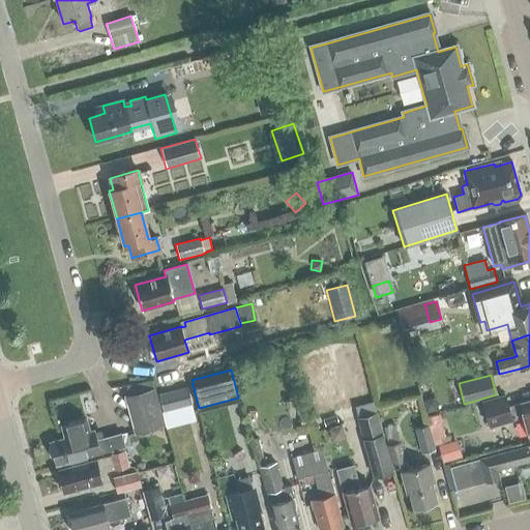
[(158,394),(163,412),(192,405),(187,387),(158,394)]
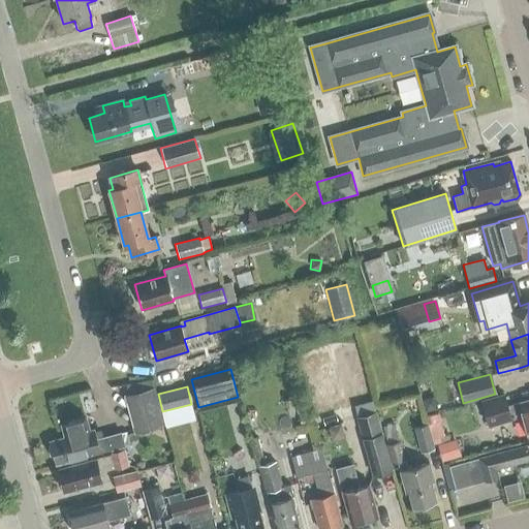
[(123,395),(133,434),(164,426),(154,387),(123,395)]
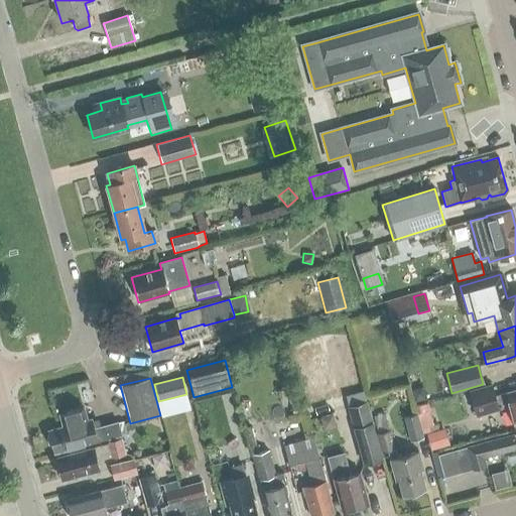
[(515,389),(494,395),(492,385),(470,391),(477,414),(509,405),(515,424),(515,423),(515,389)]
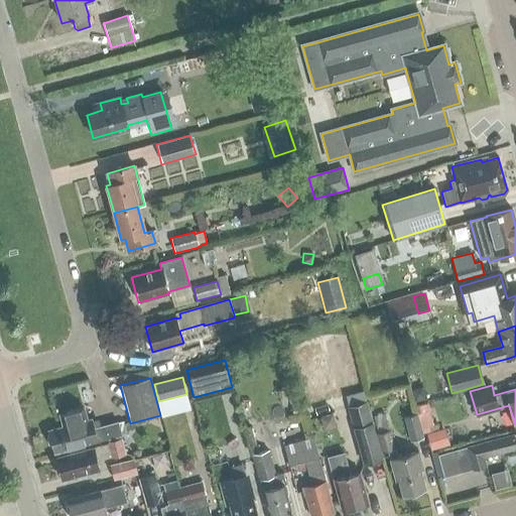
[(289,404),(298,402),(295,390),(286,392),(289,404)]
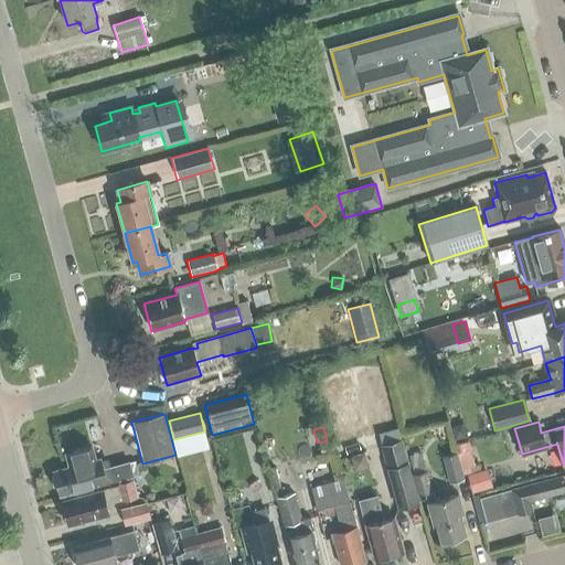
[(398,508),(417,502),(396,429),(377,434),(398,508)]
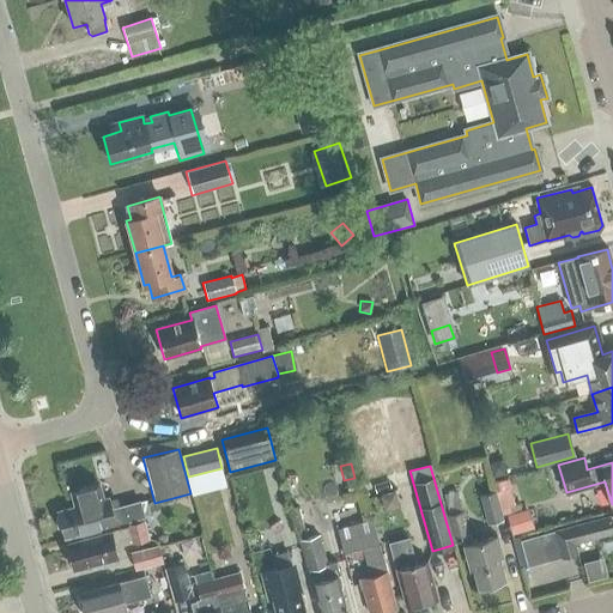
[(349,495),(363,491),(360,480),(346,484),(349,495)]
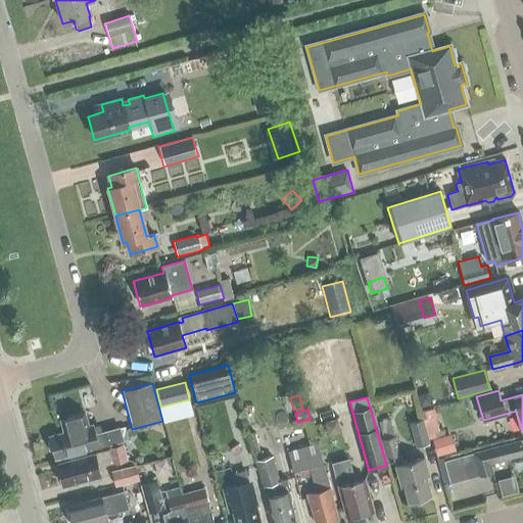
[(58,420),(62,433),(49,437),(55,459),(84,450),(85,452),(128,440),(124,427),(94,435),(92,425),(89,426),(85,413),(58,420)]
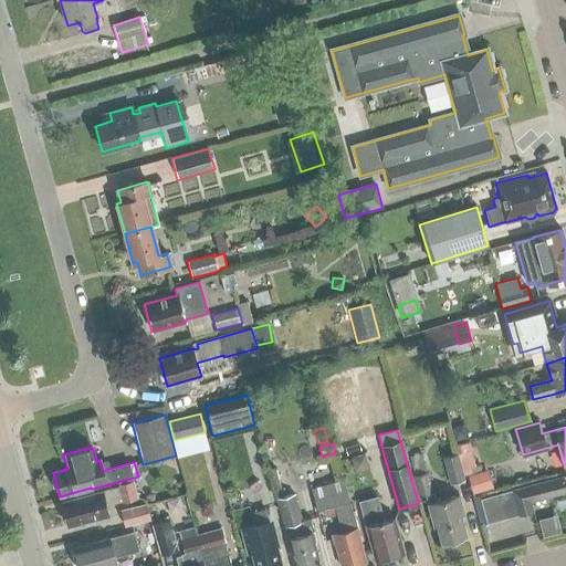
[(413,477),(427,473),(421,454),(408,458),(413,477)]
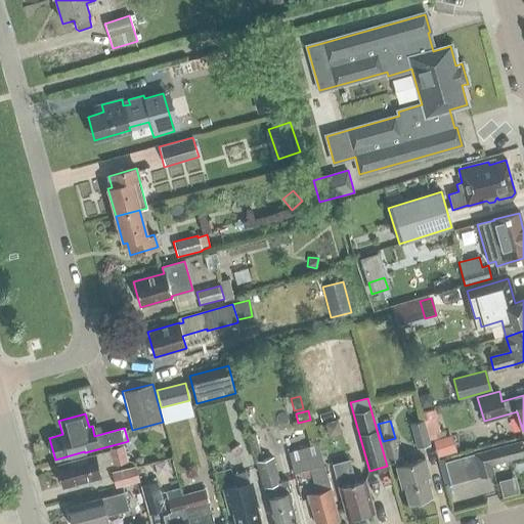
[(410,424),(417,448),(430,445),(423,421),(410,424)]
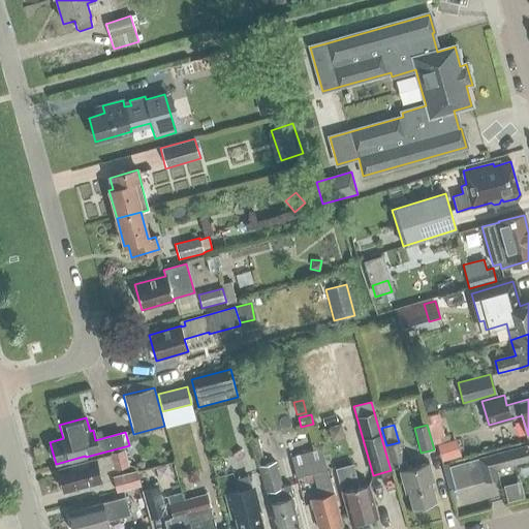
[(259,467),(265,465),(257,438),(250,440),(257,467),(259,467)]
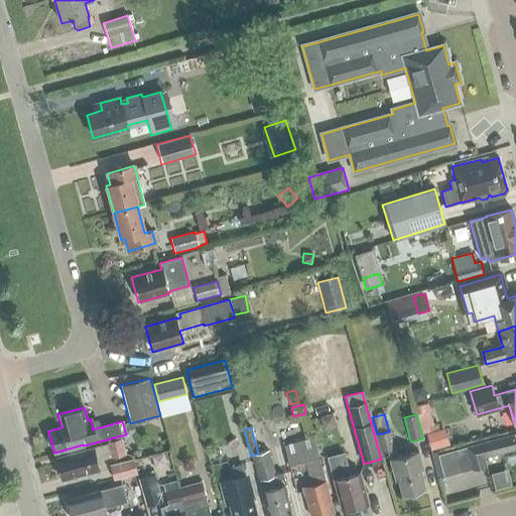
[(430,450),(445,446),(440,430),(425,434),(430,450)]
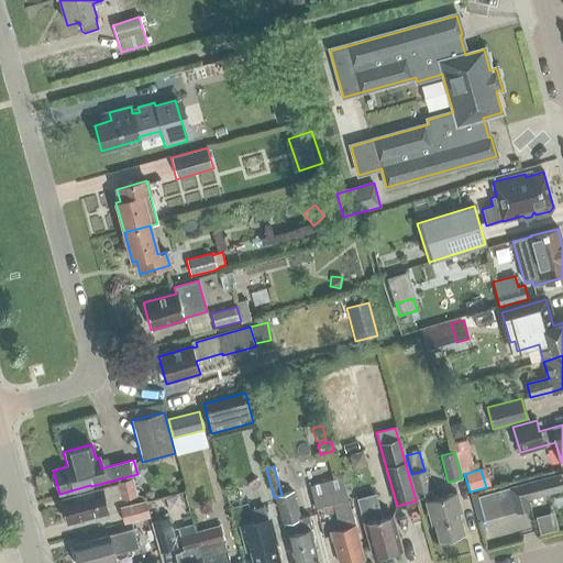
[(424,471),(411,474),(417,495),(422,494),(431,526),(434,525),(439,540),(463,533),(457,514),(461,512),(456,494),(433,499),(431,490),(430,492),(424,471)]
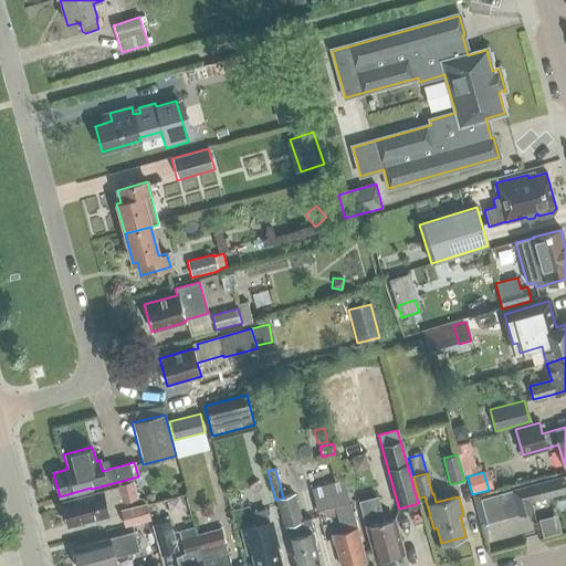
[(565,490),(565,477),(511,492),(517,516),(533,512),(531,501),(565,490)]
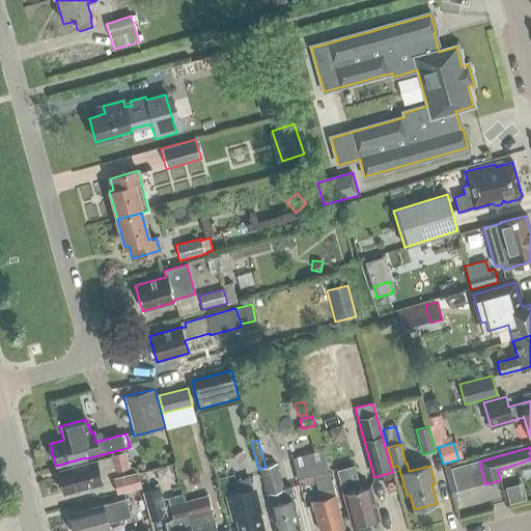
[(314,475),(316,475),(329,472),(323,450),(292,458),(298,479),(303,478),(314,475)]
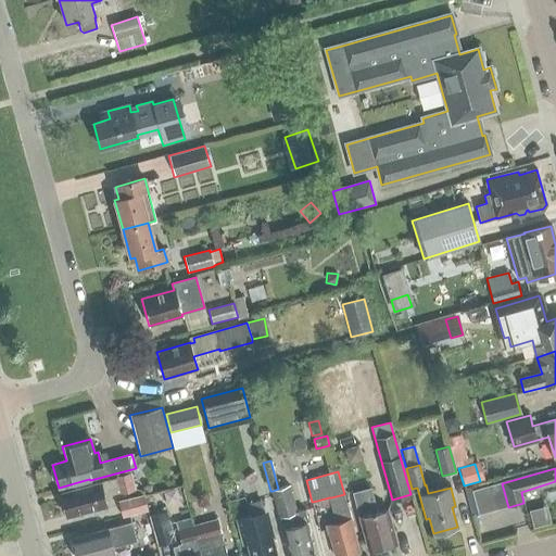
[(100,482),(60,493),(66,518),(91,510),(92,515),(108,510),(103,496),(119,492),(121,493),(134,489),(129,472),(115,476),(116,478),(100,482)]
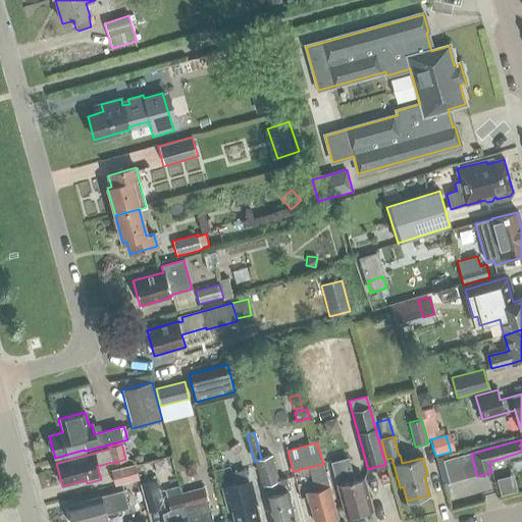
[(278,481),(272,456),(261,459),(256,461),(262,486),(263,485),(266,497),(265,497),(271,521),(295,521),(290,502),(292,499),(286,479),(278,481)]
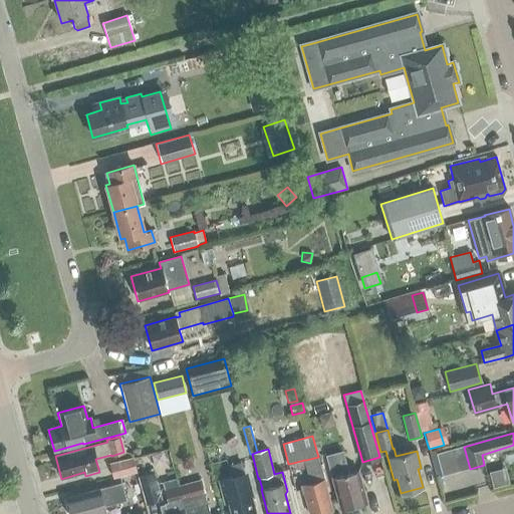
[(326,456),(328,464),(340,508),(366,502),(357,471),(347,474),(341,452),(326,456)]
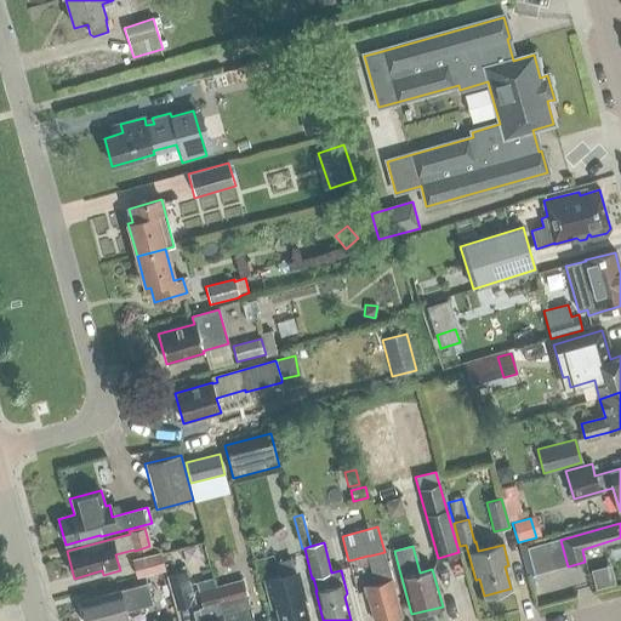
[(385,552),(370,556),(377,584),(363,587),(365,597),(368,598),(374,620),(385,620),(402,617),(385,552)]
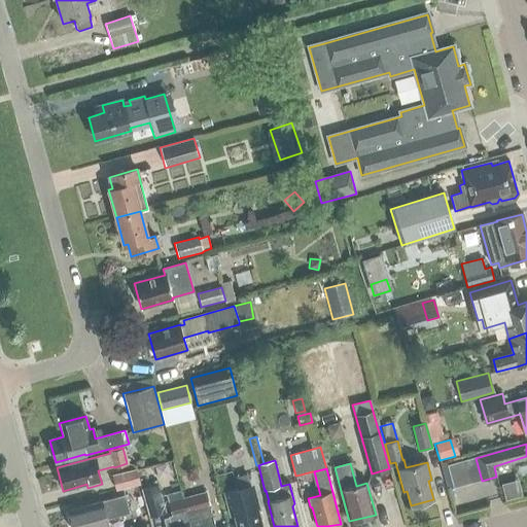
[(111,476),(115,490),(139,484),(136,469),(111,476)]
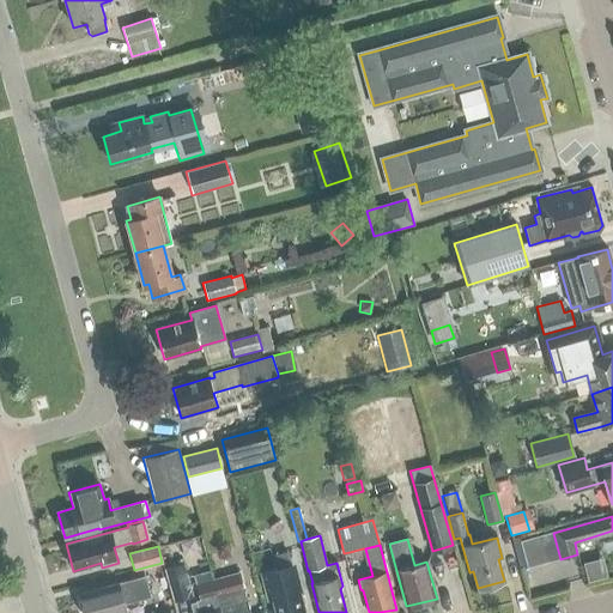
[(353,562),(365,558),(363,548),(350,552),(353,562)]
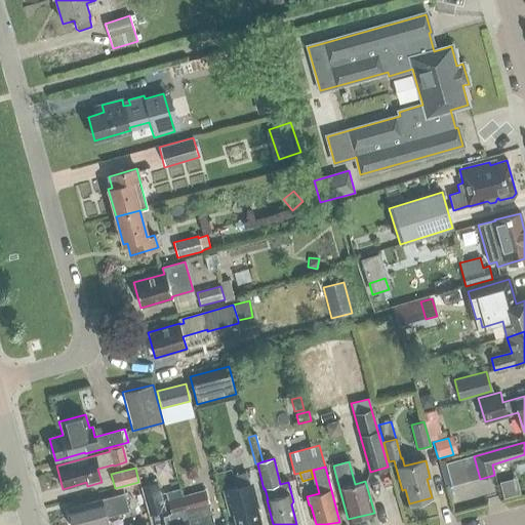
[(230,512),(233,512),(236,524),(260,524),(256,506),(254,506),(245,473),(232,476),(235,487),(224,490),(230,512)]
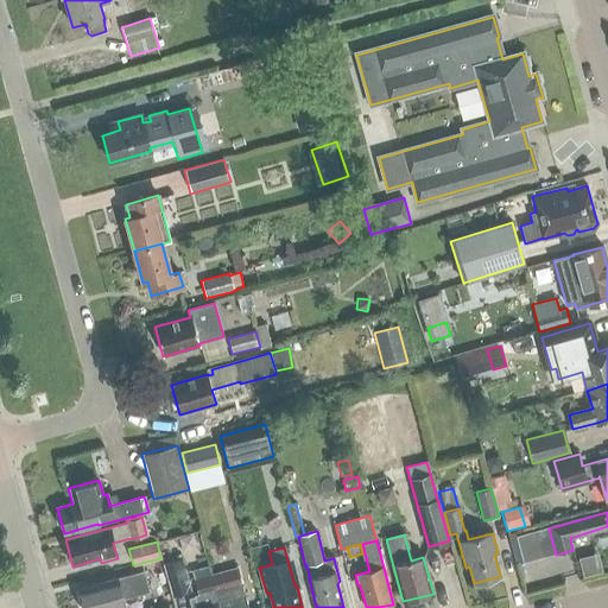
[(602,572),(600,561),(590,563),(589,556),(577,559),(582,577),(602,572)]
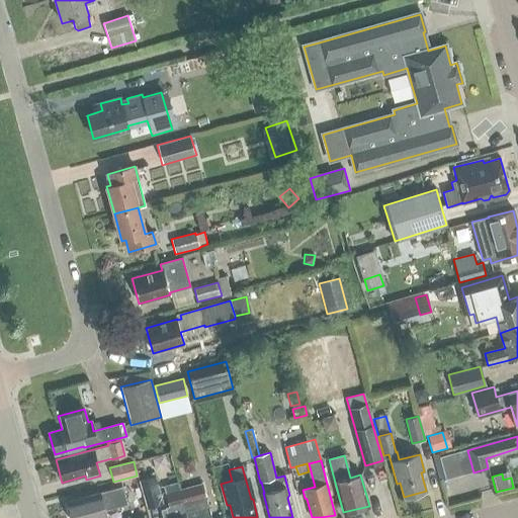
[(163,505),(155,477),(140,482),(148,509),(163,505)]
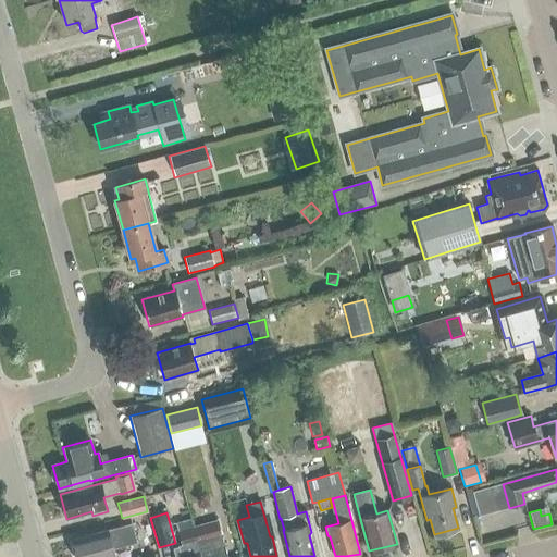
[(226,556),(218,522),(193,529),(200,556),(226,556)]
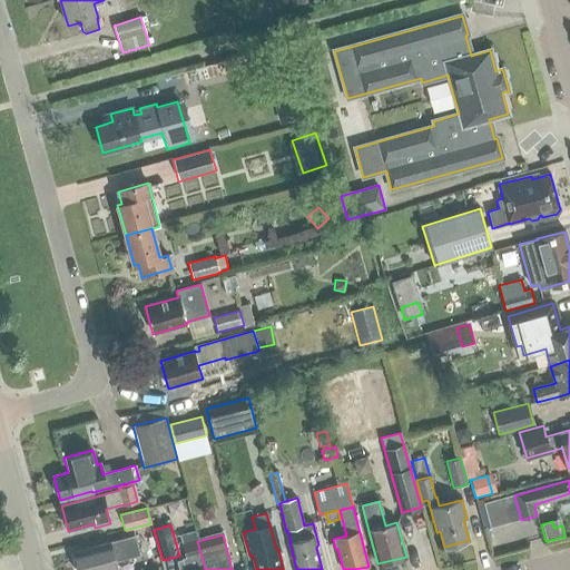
[(75,552),(78,569),(111,569),(117,569),(115,561),(139,554),(135,537),(110,543),(110,542),(75,552)]
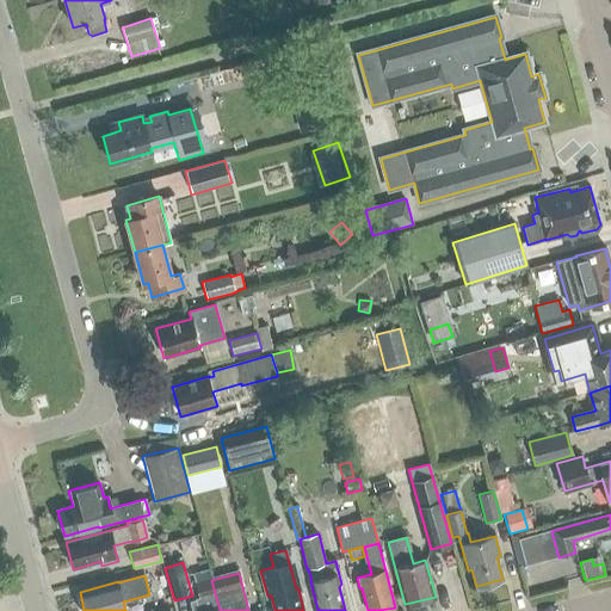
[(220,610),(211,580),(196,584),(199,599),(196,600),(198,610),(220,610)]
